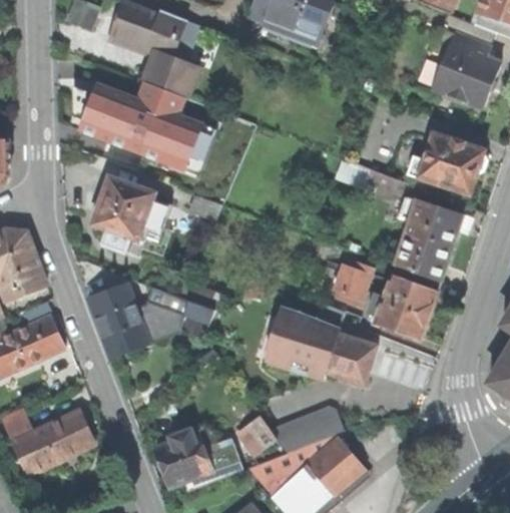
[(77,0),(72,22),(99,28),(105,4),(89,0),(77,0)]
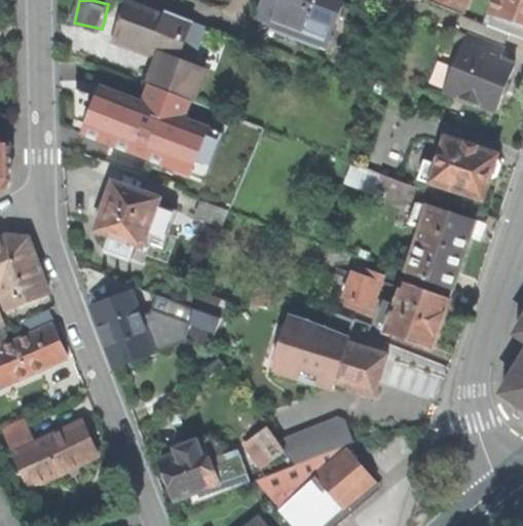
[(256,0),(251,14),(325,41),(339,0),(256,0)]
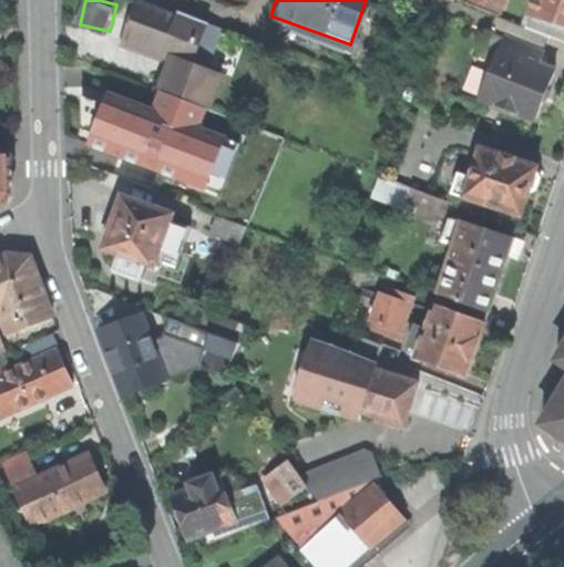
[(502,0),(454,0),(494,16),(496,17),(502,0)]
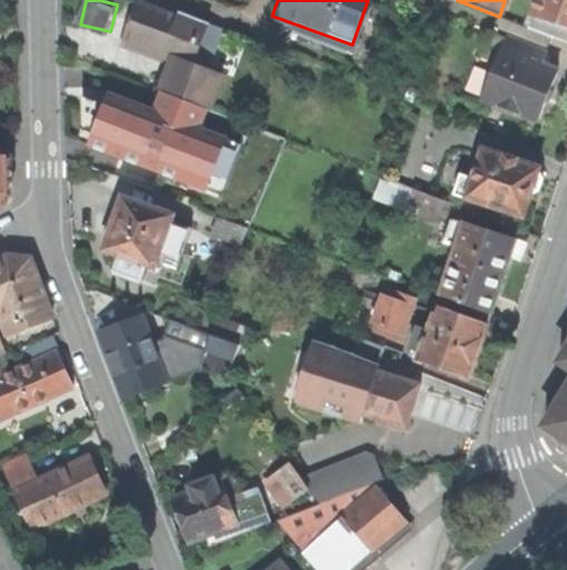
[(566,0),(535,0),(530,15),(533,15),(528,28),(550,37),(566,42),(566,0)]
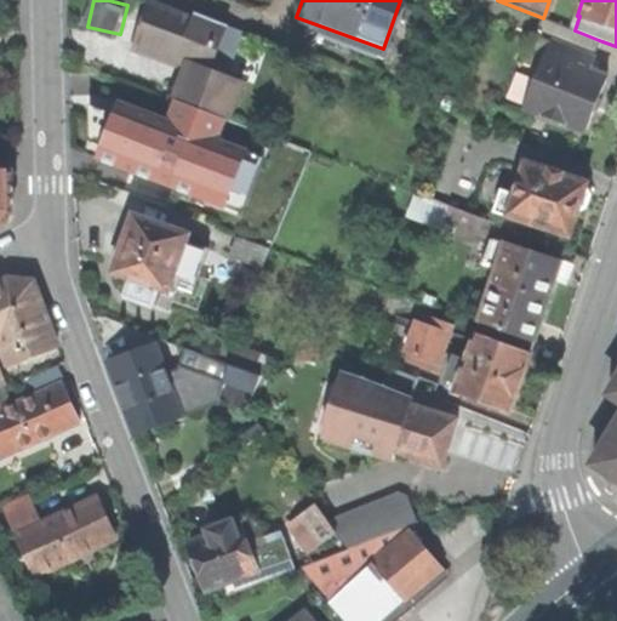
[(178,63),(165,96),(223,118),(236,84),(221,78),(239,33),(195,16),(192,23),(149,6),(141,28),(133,46),(178,63)]
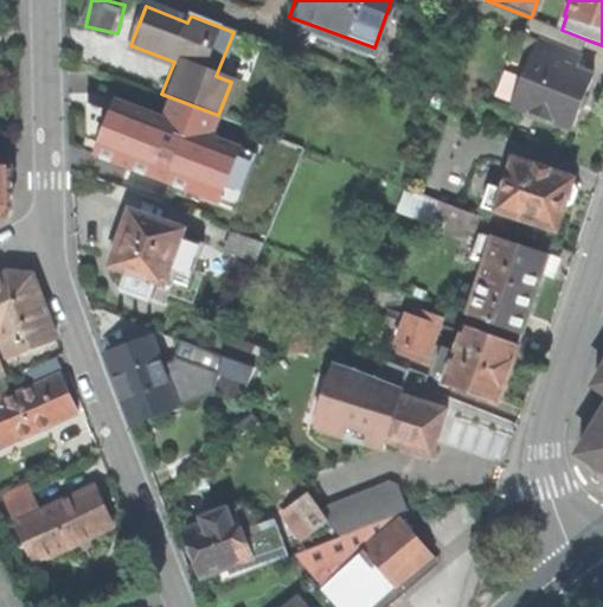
[(562,30),(531,18),(528,17),(521,34),(537,40),(511,104),(570,128),(577,109),(582,107),(583,103),(584,100),(583,94),(591,75),(573,68),(585,39),(562,30)]
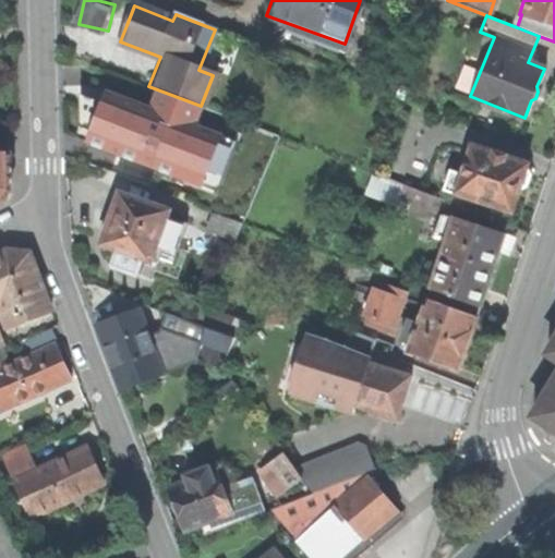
[(181,172),(205,182),(222,138),(202,130),(209,109),(201,106),(148,86),(147,86),(143,98),(91,79),(85,95),(77,117),(147,143),(152,130),(166,135),(155,160),(181,170),(181,172)]
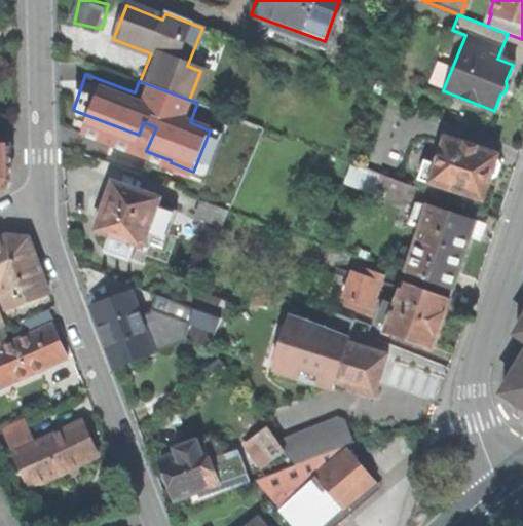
[(461,145),(443,138),(434,166),(422,162),(417,180),(480,200),(484,187),(487,178),(489,179),(493,176),(496,164),(494,159),(493,158),(494,155),(476,149),(476,147),(463,142),(461,145)]
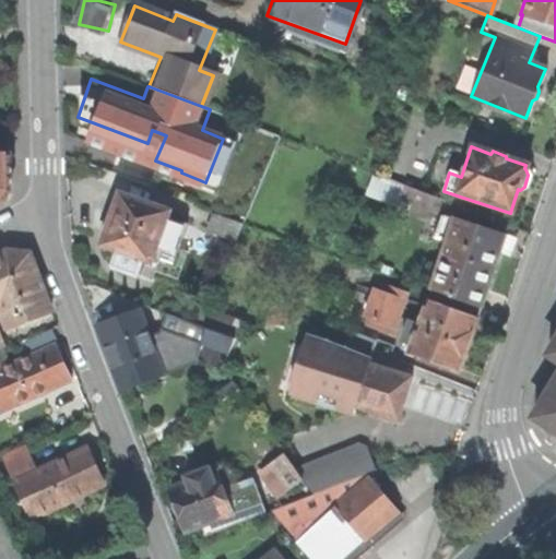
[(429,162),(403,152),(391,180),(404,185),(418,191),(429,162)]
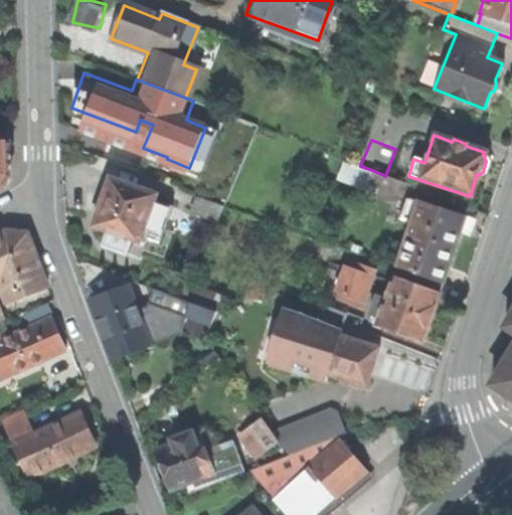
[(398,181),(385,176),(372,170),(367,183),(393,193),(398,181)]
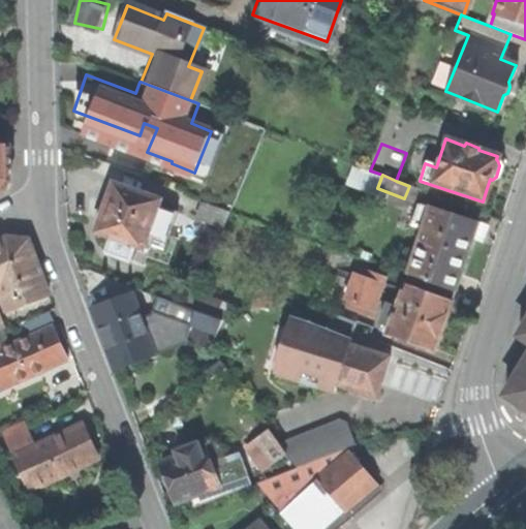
[(147,240),(158,243),(164,221),(153,218),(158,199),(113,184),(105,206),(98,232),(145,248),(147,240)]
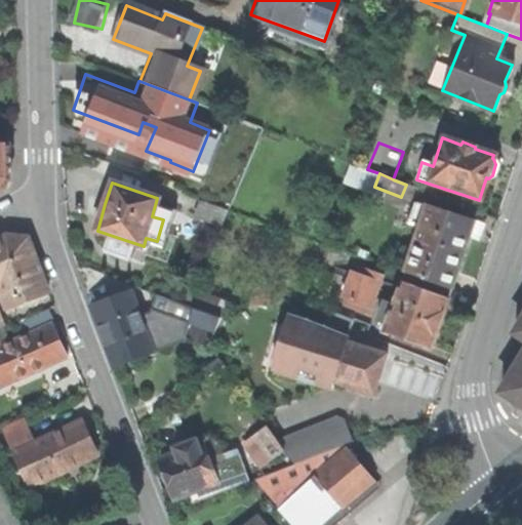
[(227,209),(199,199),(193,215),(219,226),(227,209)]
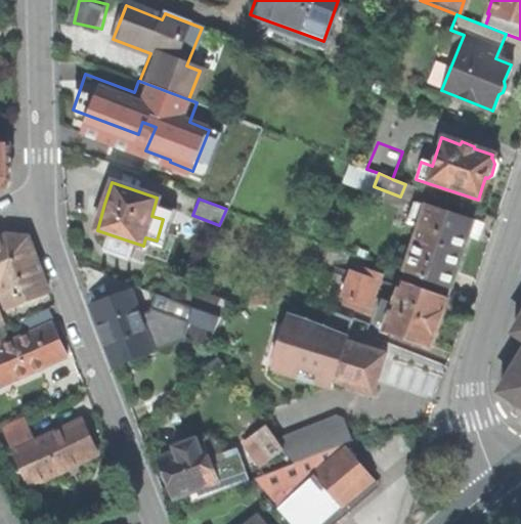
[(471,221),(424,204),(405,256),(406,257),(400,272),(403,273),(447,289),(460,253),(471,221)]
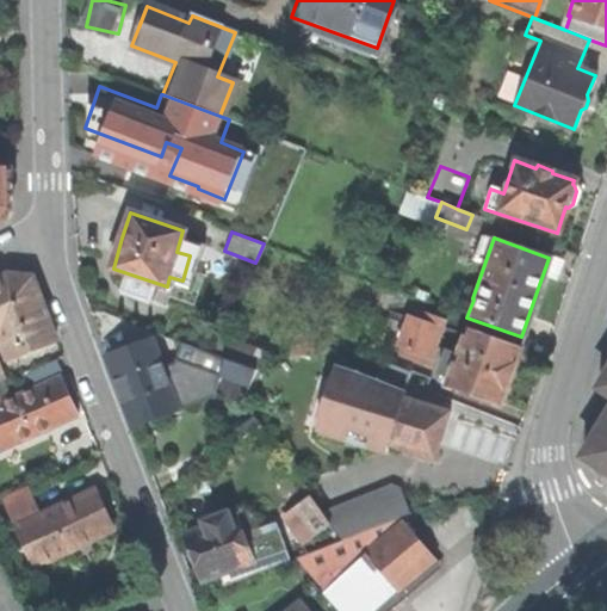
[(0,376),(0,344),(5,357),(54,338),(30,276),(6,275),(0,277),(0,376)]
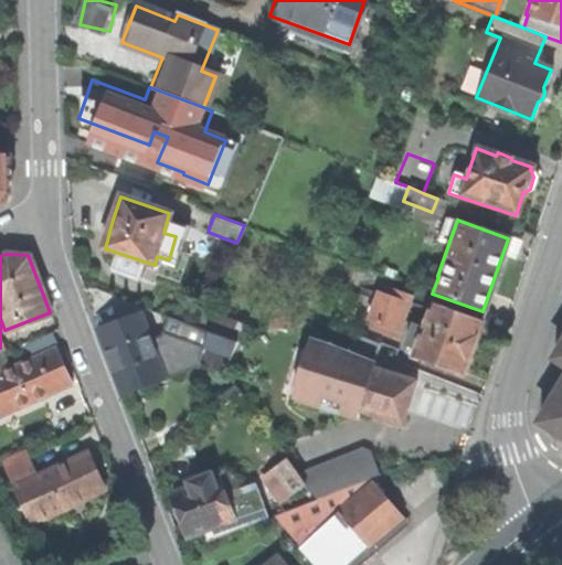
[(391,337),(410,284),(373,270),(354,320),(371,326),(370,328),(391,337)]
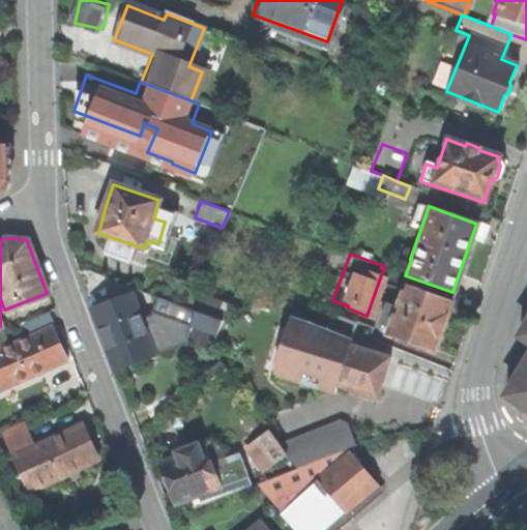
[(448,301),(452,292),(408,276),(397,306),(386,303),(379,323),(388,327),(386,333),(403,340),(403,342),(416,347),(416,345),(433,351),(443,324),(450,302),(448,301)]
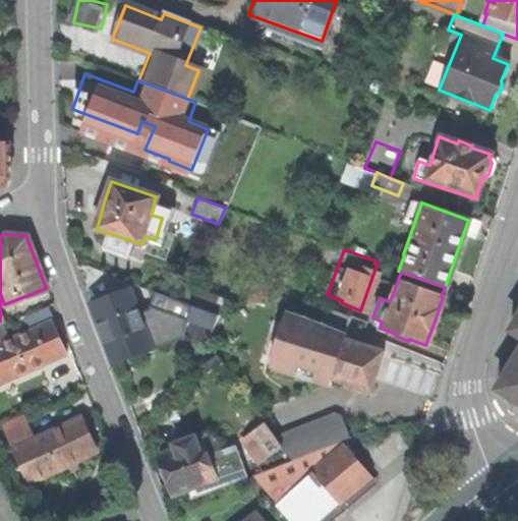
[(150,349),(127,290),(89,303),(100,332),(111,363),(150,349)]
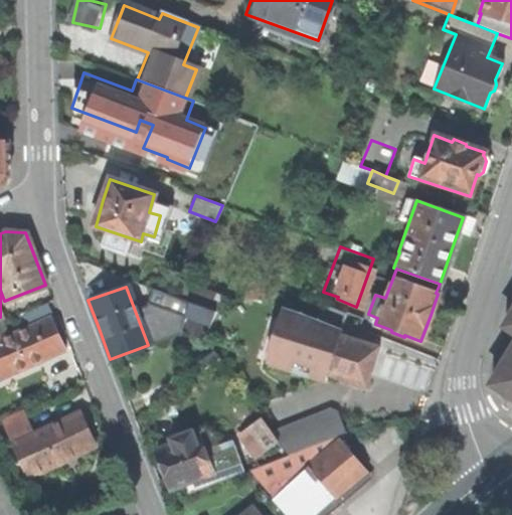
[(304,297),(277,289),(271,308),(298,317),(304,297)]
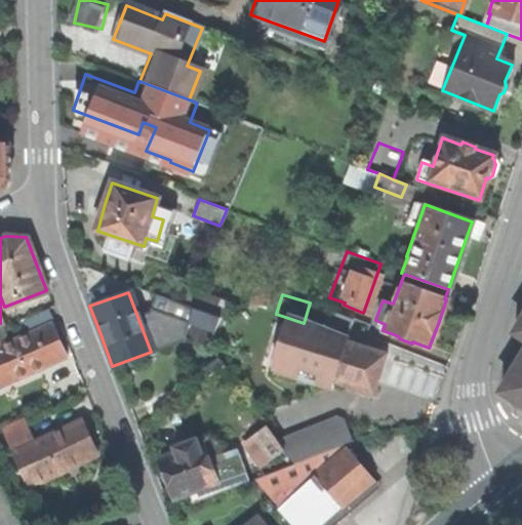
[(171,316),(213,331),(219,317),(176,301),(171,316)]
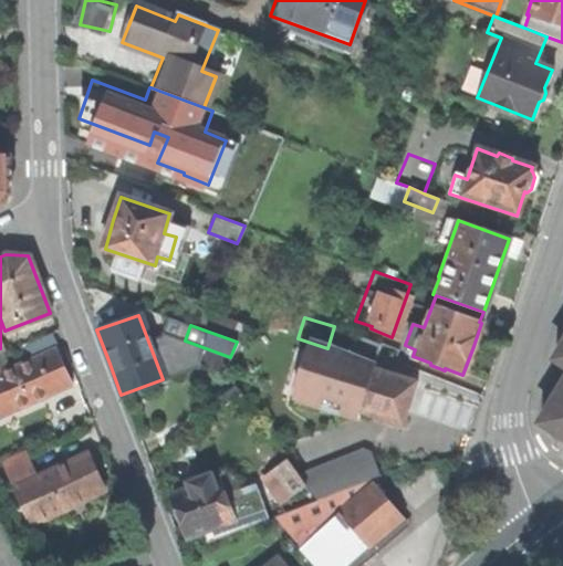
[(51,331),(22,345),(30,362),(0,375),(0,413),(70,383),(61,364),(54,350),(56,348),(51,331)]
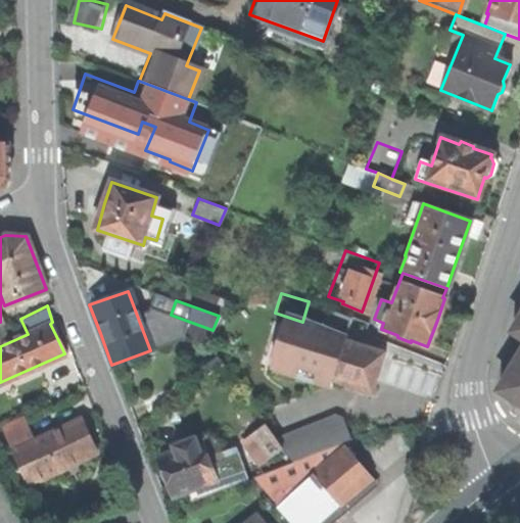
[(519,315),(510,331),(519,337),(519,315)]
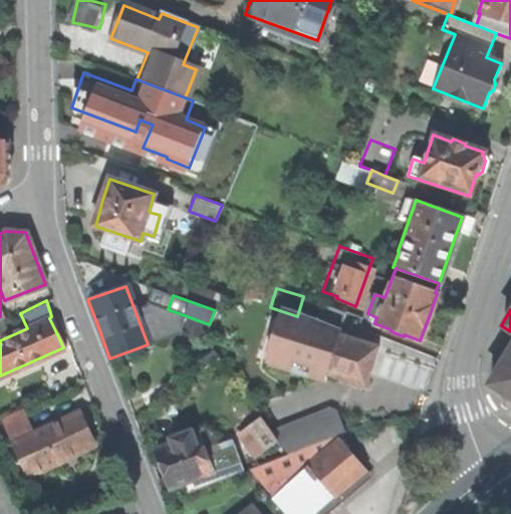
[(349,339),(313,328),(301,365),(363,386),(368,368),(374,346),(358,342),(360,335),(351,332),(349,339)]
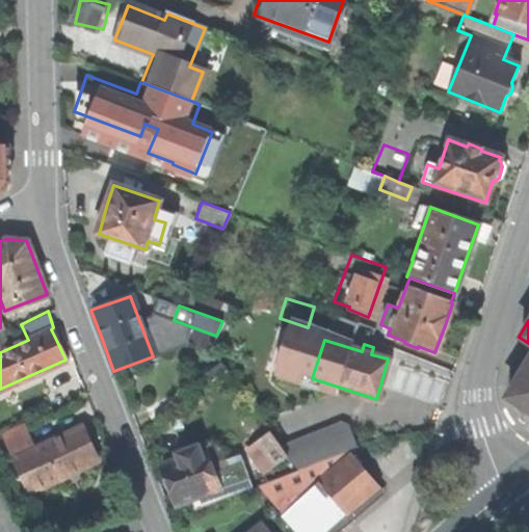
[(227,372),(211,349),(196,361),(212,382),(227,372)]
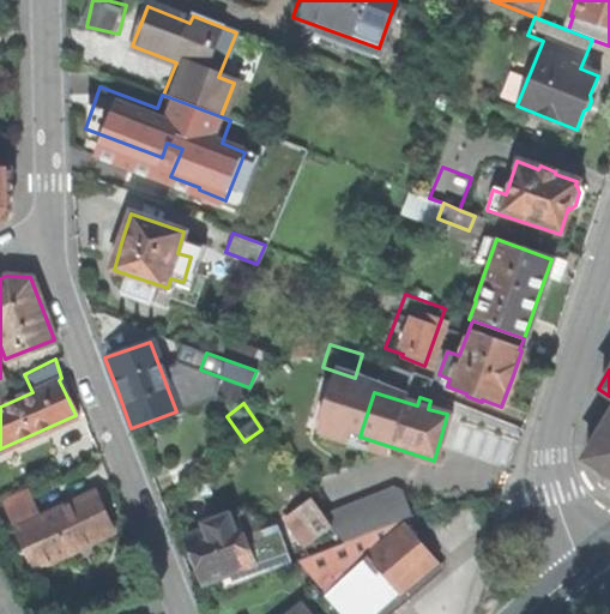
[(609,411),(583,457),(609,475),(609,411)]
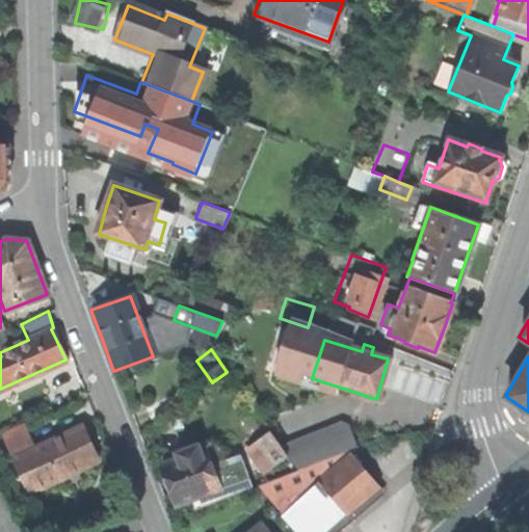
[(82,425),(11,458),(27,491),(97,458),(88,440),(82,425)]
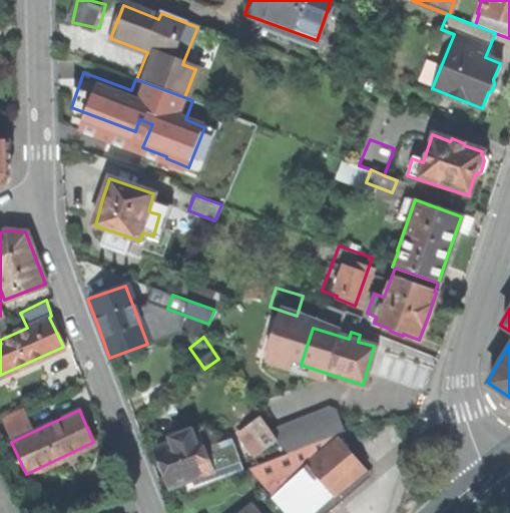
[(239,430),(256,454),(276,441),(259,417),(239,430)]
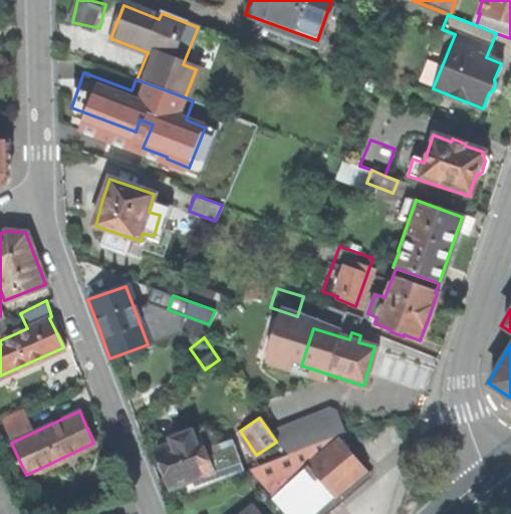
[(187,493),(242,471),(231,443),(203,453),(196,435),(192,437),(190,432),(174,438),(176,443),(171,445),(155,450),(163,472),(169,488),(184,483),(187,493)]
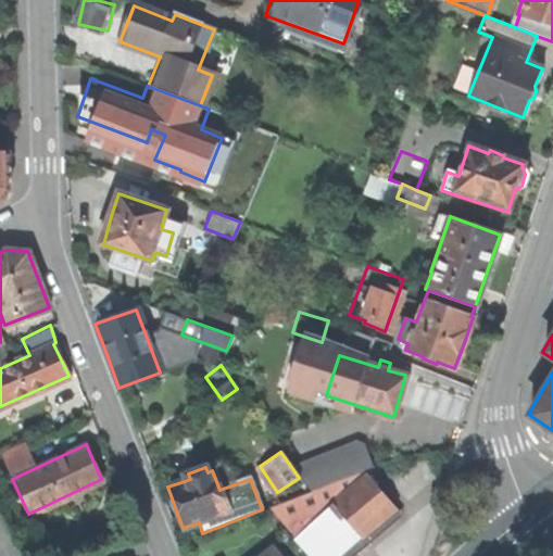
[(361,470),(267,507),(308,555),(354,555),(367,546),(363,541),(397,512),(361,470)]
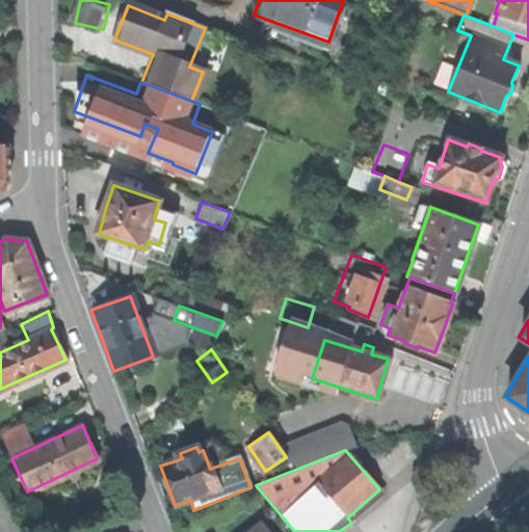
[(384,495),(379,489),(347,517),(351,523),(368,507),(384,495)]
